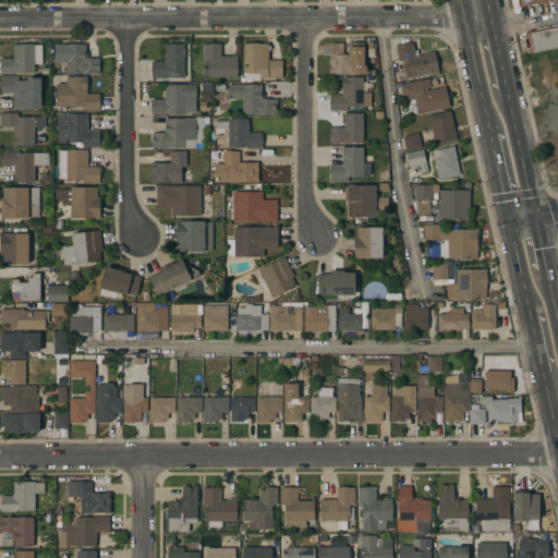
[(557,24),(557,47),(531,53),(526,32),(557,24)]
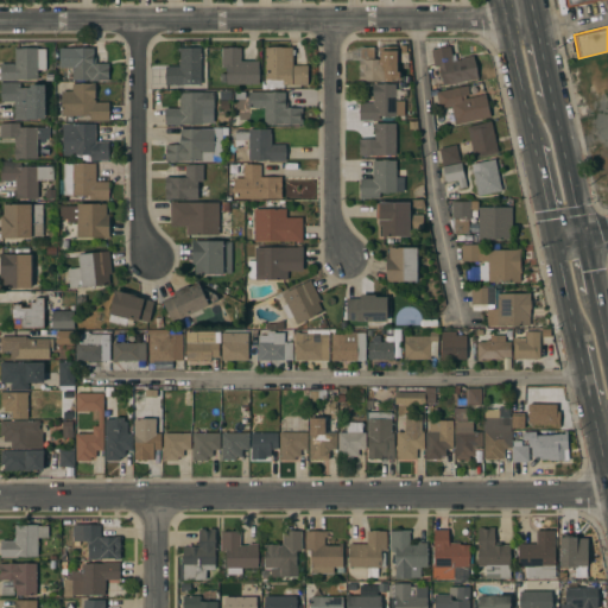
[(397,64),(391,64),(391,82),(380,82),(380,81),(363,81),(363,82),(359,82),(359,58),(361,58),(361,48),(374,48),(374,59),(379,59),(379,46),(397,46),(397,64)]
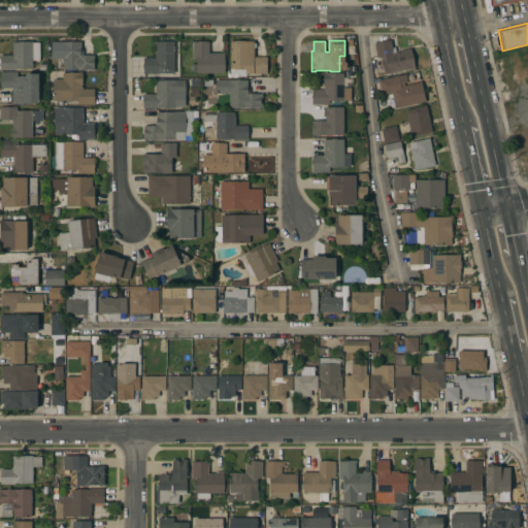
[(385,74),(381,58),(377,58),(374,43),(391,40),(392,47),(399,45),(400,51),(410,48),(415,68),(385,74)]
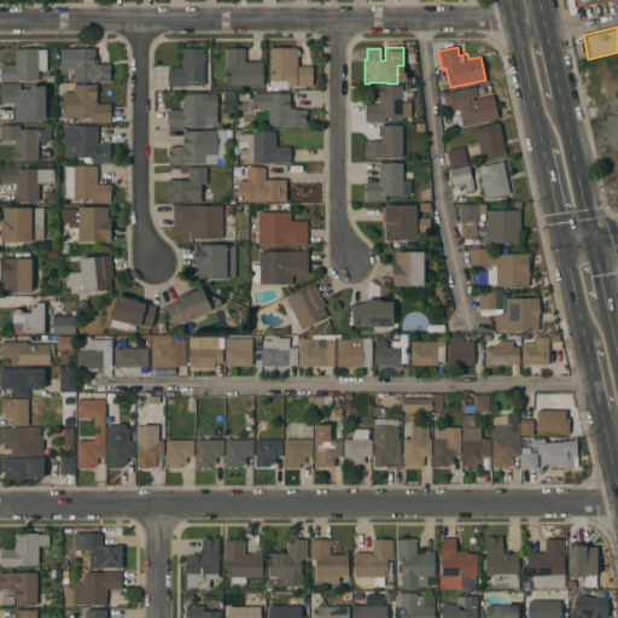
[(0,82),(0,65),(15,65),(15,48),(38,48),(38,50),(47,50),(47,71),(39,71),(38,81),(18,81),(18,82),(0,82)]
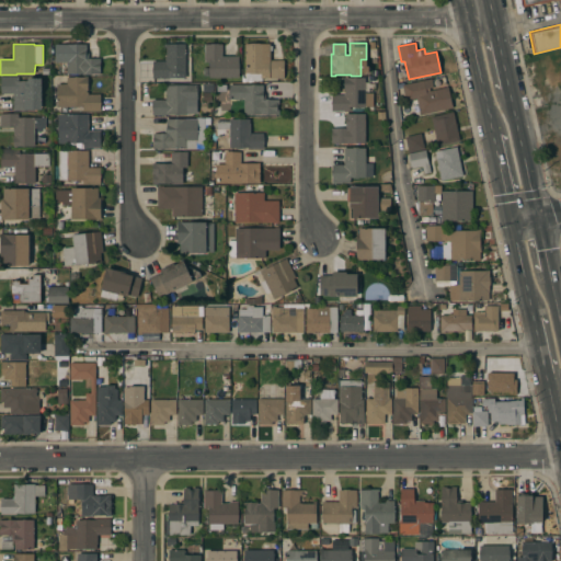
[(152,61),(165,61),(165,47),(163,47),(163,44),(185,44),(185,61),(190,61),(190,72),(185,72),(185,78),(169,78),(169,79),(168,79),(168,83),(155,83),(155,79),(152,79),(152,61)]
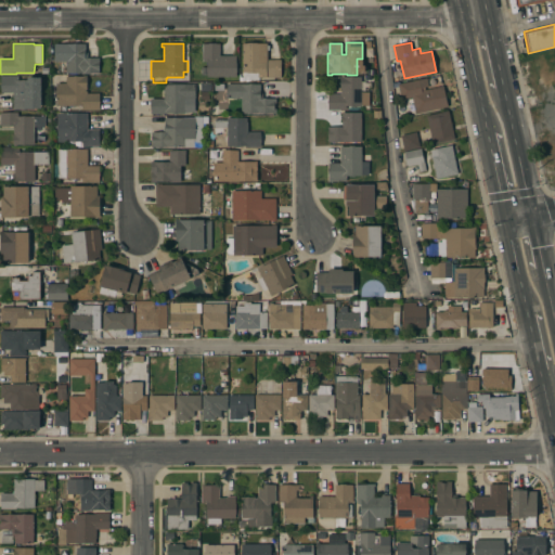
[(201,77),(201,66),(207,66),(207,62),(203,62),(202,43),(220,43),(220,55),(236,55),(236,77),(201,77)]
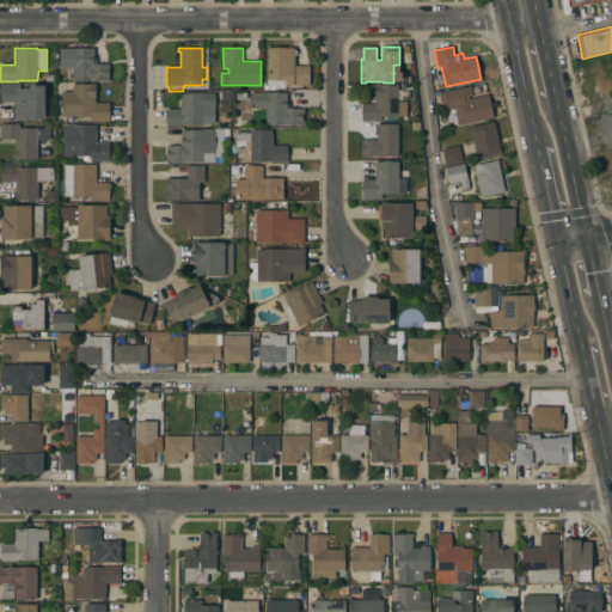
[(267,48),(294,48),(294,66),(310,66),(310,85),(286,86),(286,90),(267,90),(267,80),(267,48)]
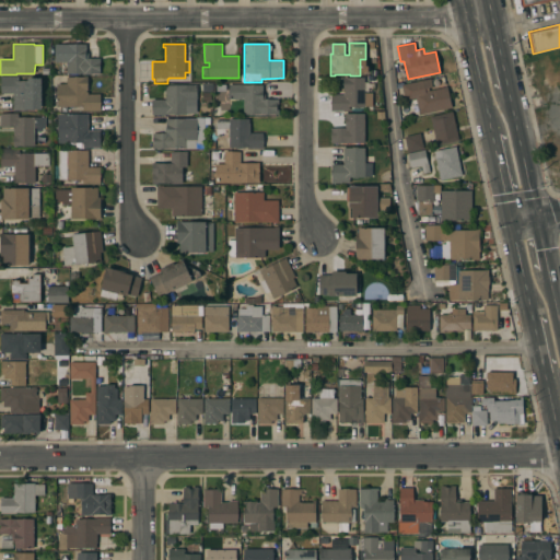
[(86,45),(86,53),(89,53),(89,59),(100,59),(100,73),(67,73),(67,61),(55,61),(55,45),(86,45)]
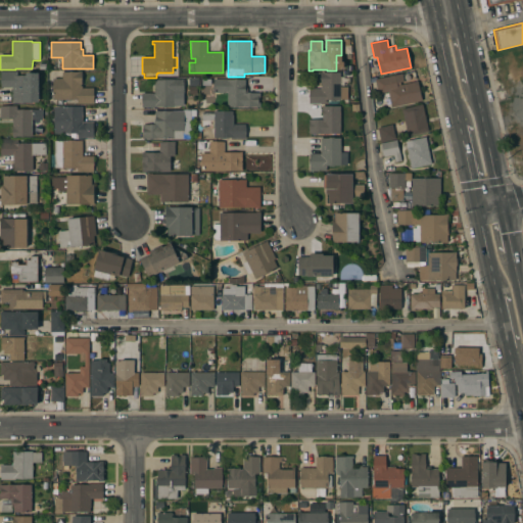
[(12,103),(12,88),(1,88),(1,70),(17,72),(17,76),(32,76),(32,75),(41,75),(41,87),(40,87),(40,98),(33,98),(33,103),(12,103)]
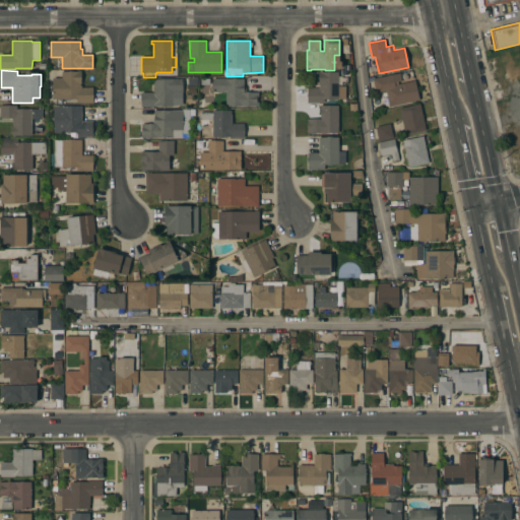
[(53,78),(62,78),(62,71),(79,71),(81,71),(81,87),(92,87),(93,104),(76,104),(76,100),(53,100),(53,78)]
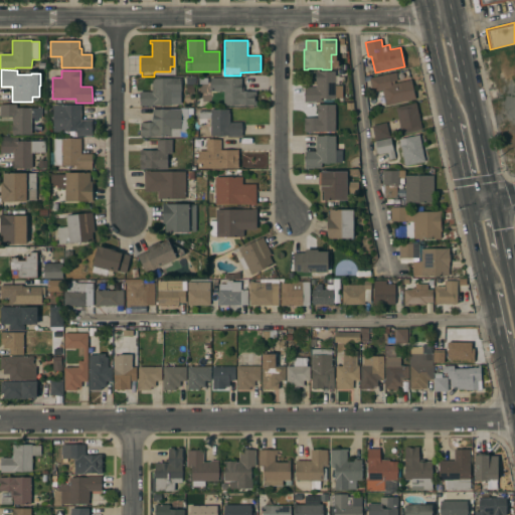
[(335,99),(321,99),(321,103),(304,103),(304,88),(316,88),(316,86),(317,86),(317,83),(316,83),(316,71),(335,71),(335,99)]
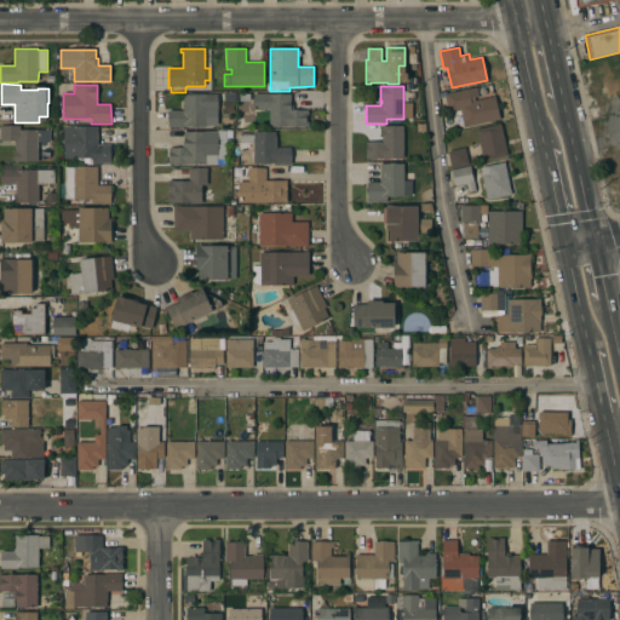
[(464,127),(464,126),(458,127),(457,121),(455,122),(453,110),(448,112),(445,95),(477,87),(478,96),(475,97),(475,101),(495,96),(500,119),(464,127)]
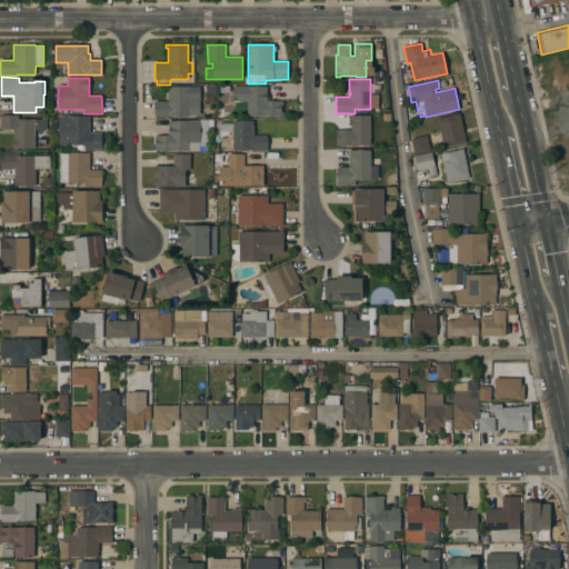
[(205,85),(216,86),(216,93),(205,93),(205,85)]
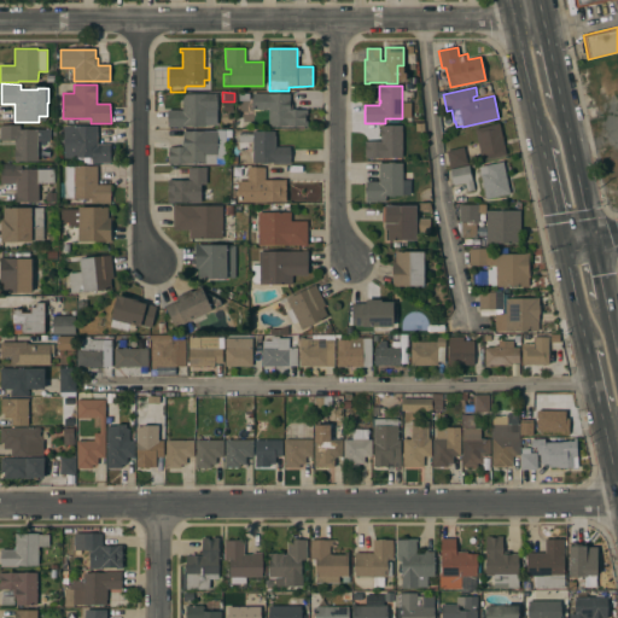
[(252,95),(251,95),(251,92),(289,92),(289,94),(290,94),(290,103),(292,103),(292,110),(308,110),(308,115),(305,115),(305,121),(308,121),(308,127),(269,127),(269,126),(252,126),(252,95)]
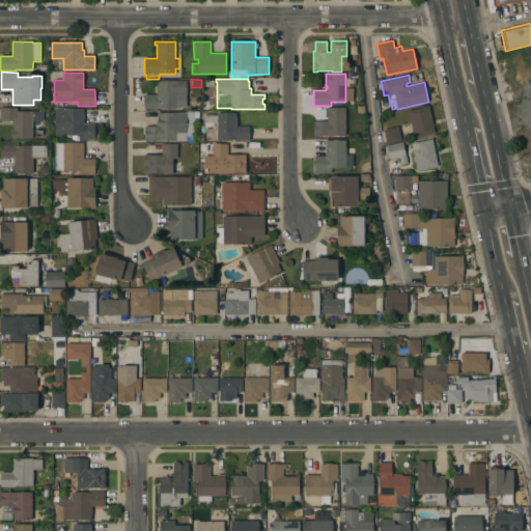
[(144,94),(157,94),(157,85),(158,85),(158,81),(187,80),(187,94),(186,94),(187,108),(177,108),(160,108),(160,109),(144,109),(144,94)]
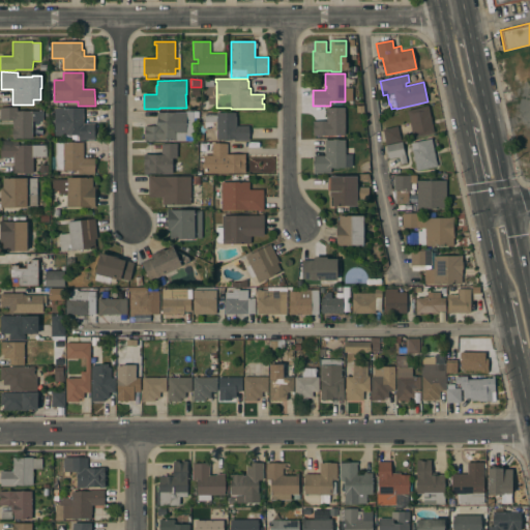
[(204,80),(213,80),(213,88),(203,87),(204,80)]
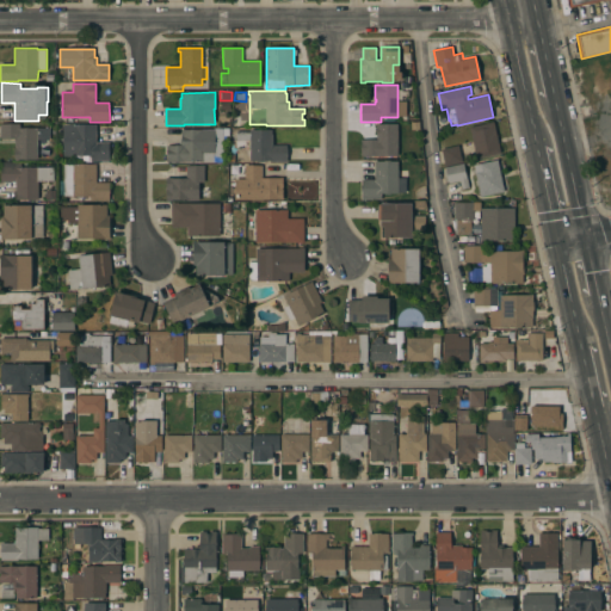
[(500,153),(476,159),(469,128),(493,122),(500,153)]
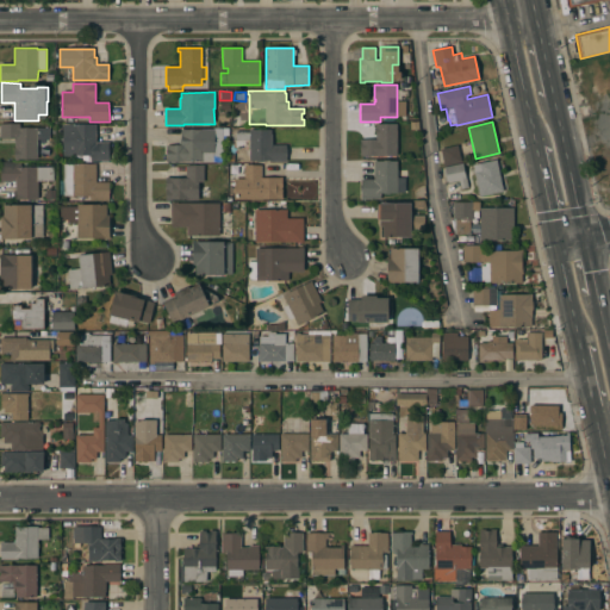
[(37,160),(18,160),(18,161),(14,161),(14,150),(12,150),(12,144),(14,144),(14,139),(0,139),(0,124),(20,124),(20,128),(49,128),(49,138),(37,138),(37,160)]
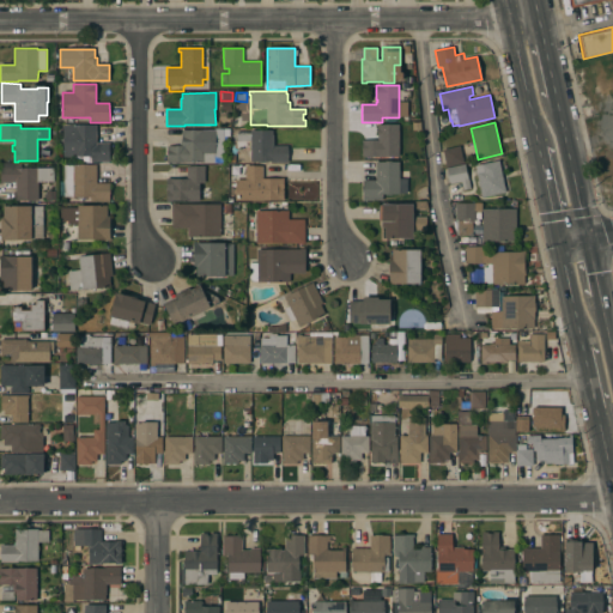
[(64,125),(97,125),(97,143),(109,143),(109,162),(73,162),(73,157),(64,157),(64,125)]
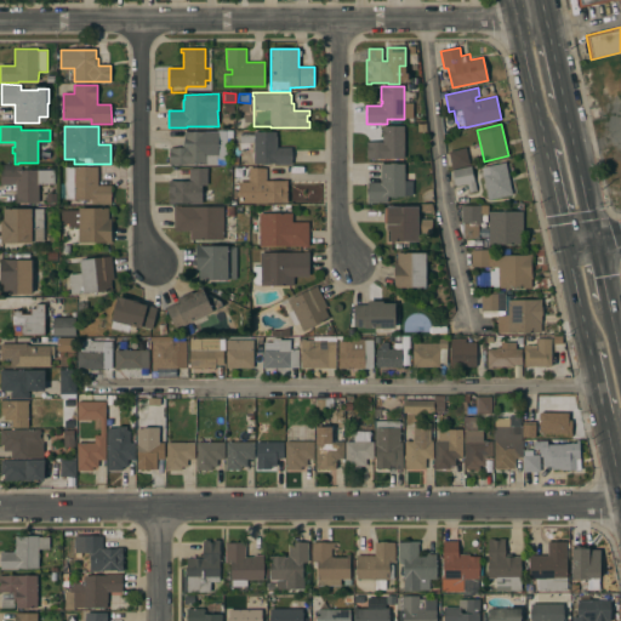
[(404,159),(366,159),(366,142),(382,142),(382,126),(404,126),(404,159)]
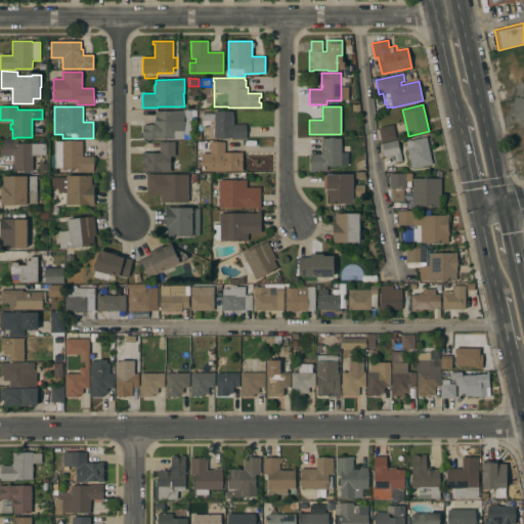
[(142,125),(154,125),(154,120),(156,120),(156,111),(183,111),(197,111),(197,117),(191,117),(191,131),(190,131),(190,140),(185,140),(185,135),(184,135),(184,139),(142,139),(142,125)]
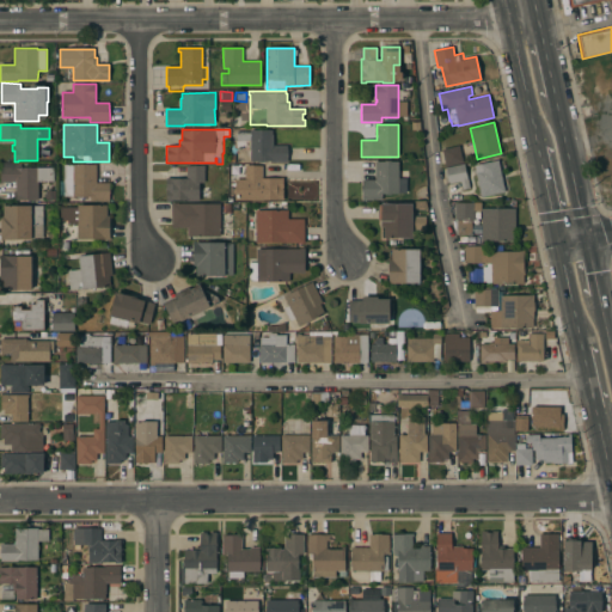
[(287,163),(269,163),(269,161),(250,161),(250,140),(237,140),(237,132),(250,132),(250,130),(273,130),(273,134),(273,146),(287,145),(287,163)]
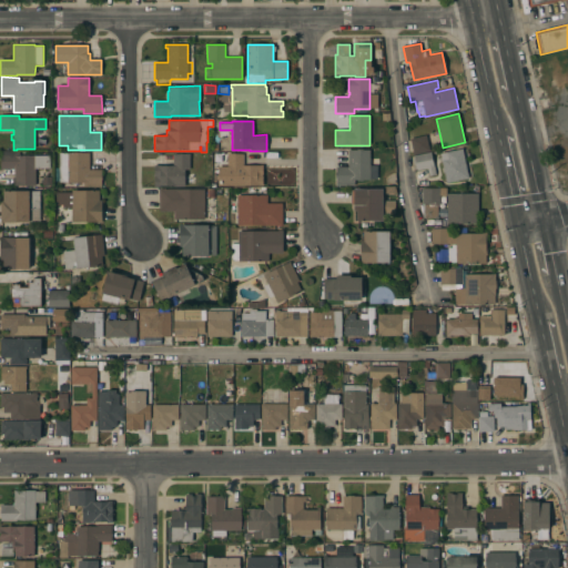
[(430,151),(414,155),(411,139),(426,135),(430,151)]
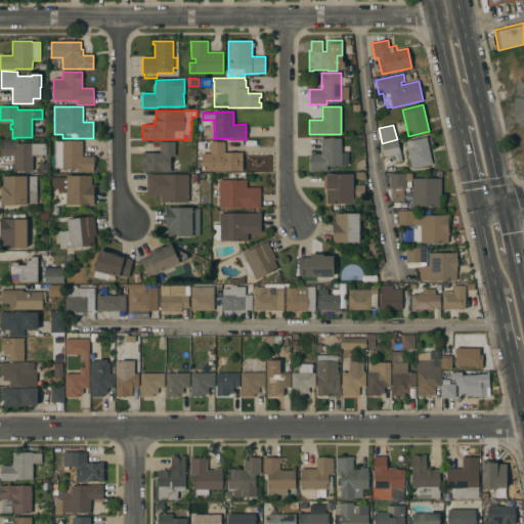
[(432,165),(411,169),(409,160),(408,160),(407,155),(408,155),(407,149),(406,149),(405,145),(406,145),(406,141),(427,137),(432,165)]
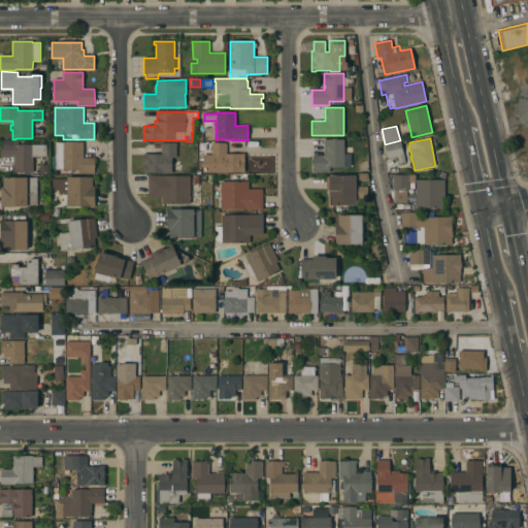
[(344,167),(329,167),(329,172),(312,172),(312,155),(324,155),(324,139),(343,139),(344,167)]
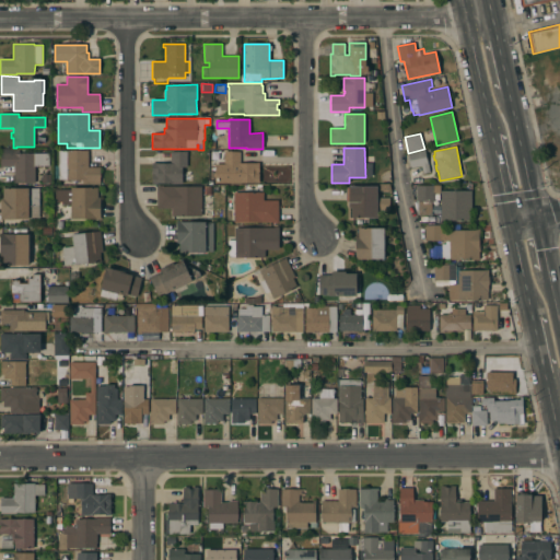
[(49,166),(35,166),(35,183),(13,183),(12,175),(14,175),(14,166),(2,167),(2,168),(1,168),(1,149),(20,149),(20,153),(49,153),(49,166)]
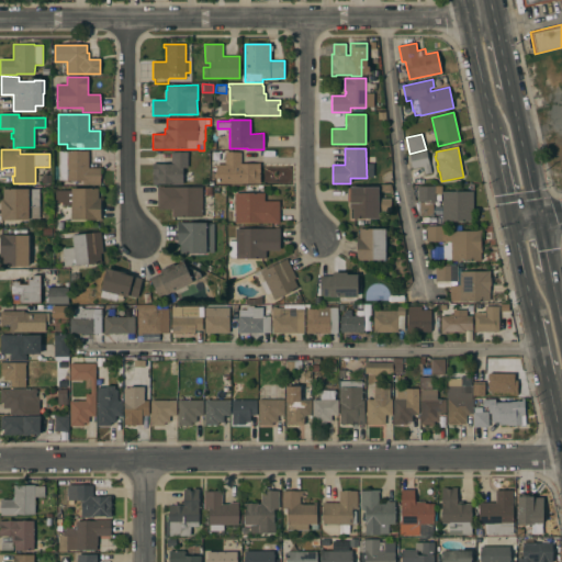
[(58,152),(67,152),(67,150),(89,152),(89,168),(100,168),(100,183),(82,183),(82,181),(58,180),(58,152)]
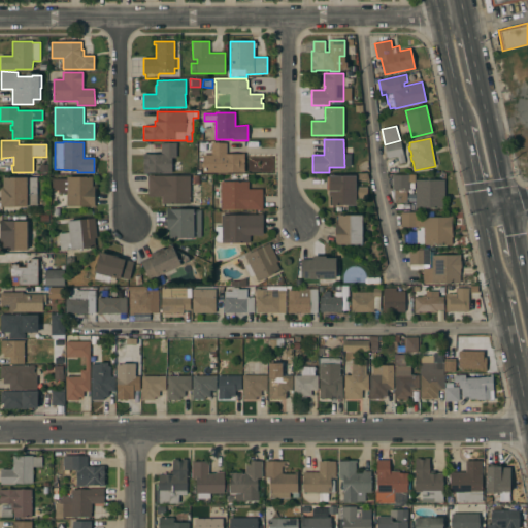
[(405,162),(399,164),(397,157),(388,159),(387,157),(386,158),(384,146),(385,146),(385,144),(401,141),(405,162)]
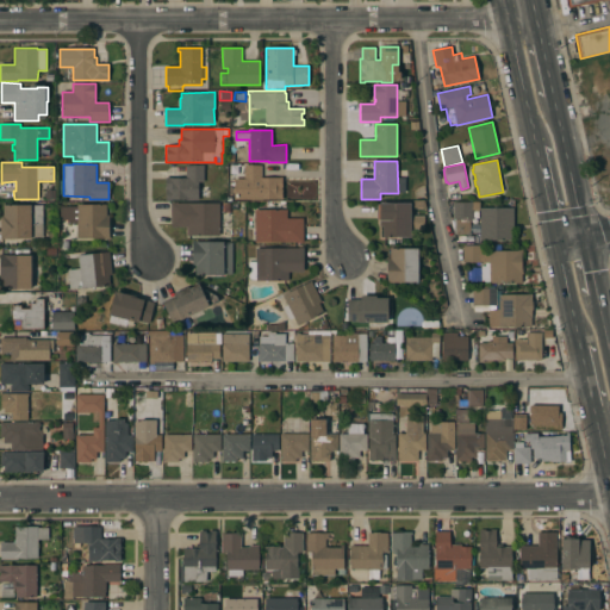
[(204,182),(199,182),(199,200),(187,200),(172,200),(166,200),(165,200),(165,198),(166,198),(166,192),(163,192),(163,186),(166,186),(166,181),(163,181),(165,179),(166,179),(166,178),(186,178),(186,166),(187,166),(187,165),(204,165),(204,182)]
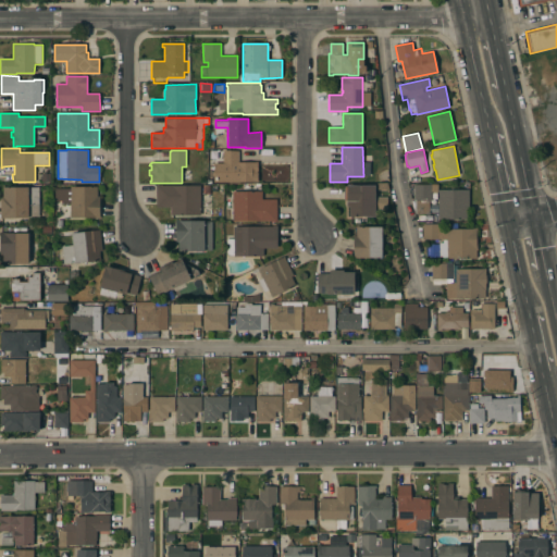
[(213,163),(223,163),(223,151),(238,150),(239,162),(255,162),(258,162),(258,183),(251,183),(251,182),(240,182),(240,183),(230,183),(230,182),(213,182),(213,163)]
